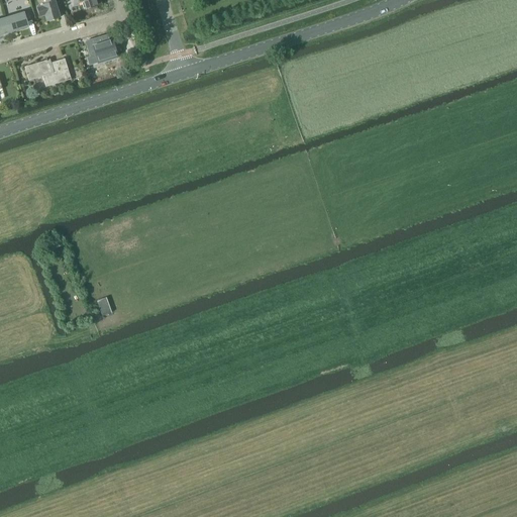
[(56,5),(61,3),(59,0),(44,0),(46,5),(41,6),(42,7),(37,9),(39,17),(44,16),(46,22),(60,18),(56,5)]
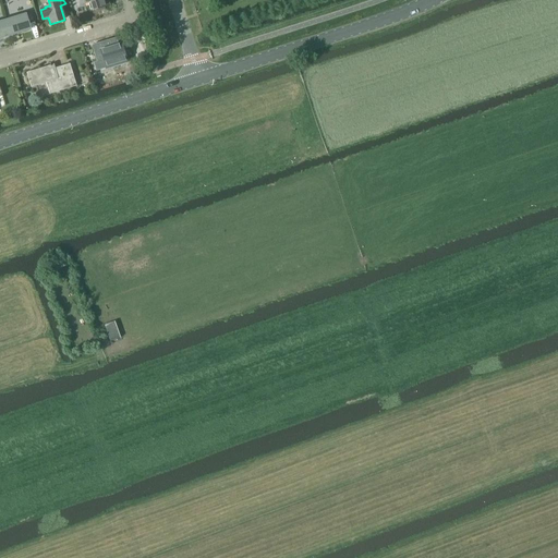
[(107,0),(83,0),(85,3),(91,2),(93,11),(109,5),(107,0)]
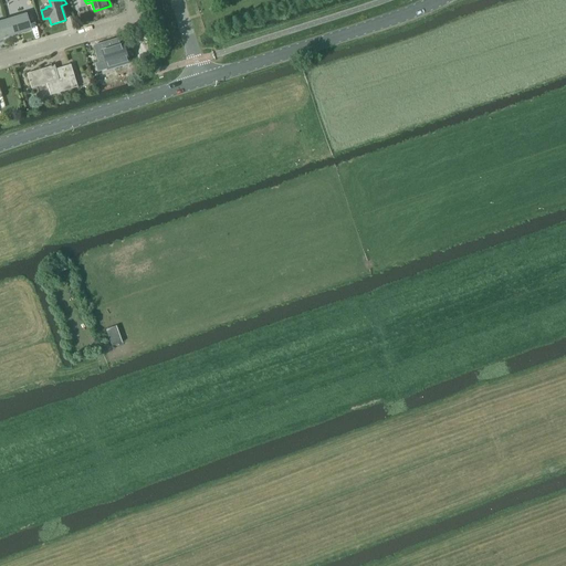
[(28,23),(33,22),(31,13),(6,21),(11,37),(30,31),(28,23)]
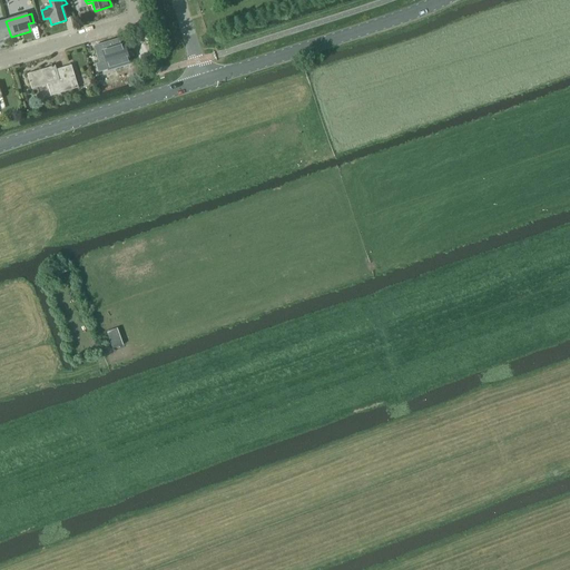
[(0,39),(11,37),(6,21),(0,22),(0,39)]
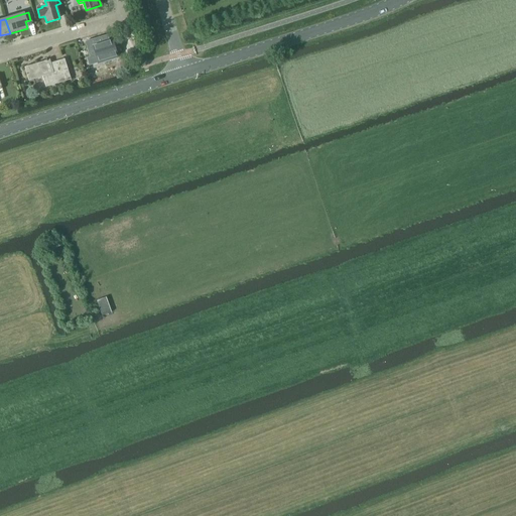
[(106,36),(85,42),(90,57),(90,58),(95,56),(98,63),(98,65),(104,62),(103,60),(116,56),(111,41),(108,42),(106,36)]
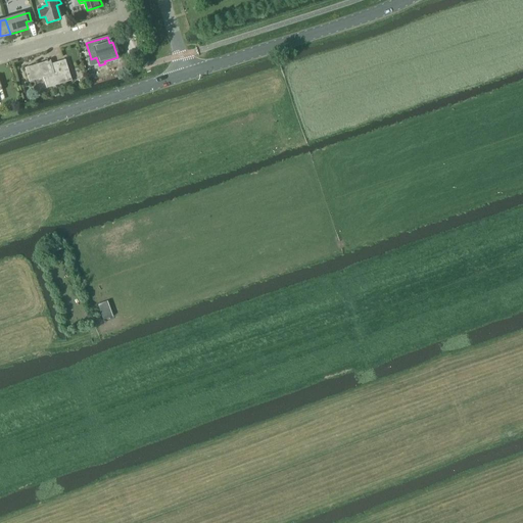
[(49,61),(25,68),(29,83),(42,78),(46,89),(70,81),(64,60),(51,64),(49,61)]
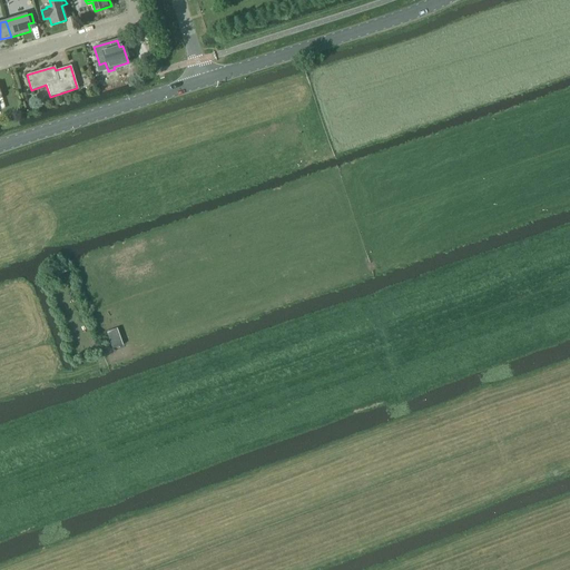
All buildings are outlined.
